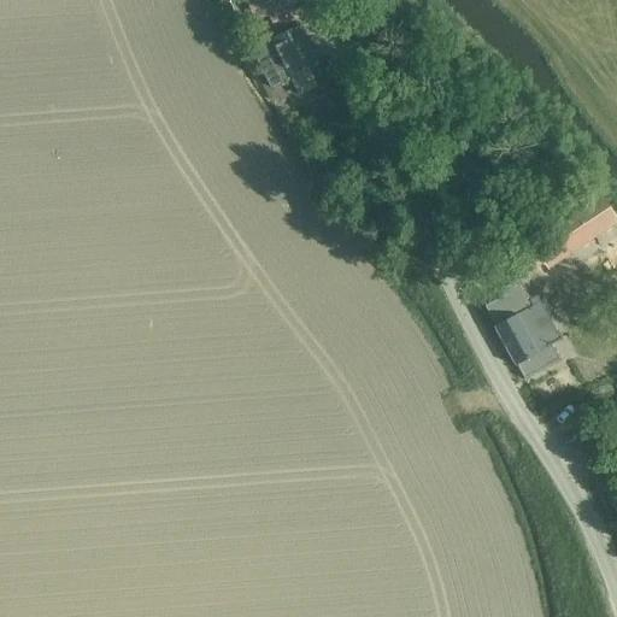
[(287,0),(247,0),(257,22),(268,16),(291,6),(287,0)]
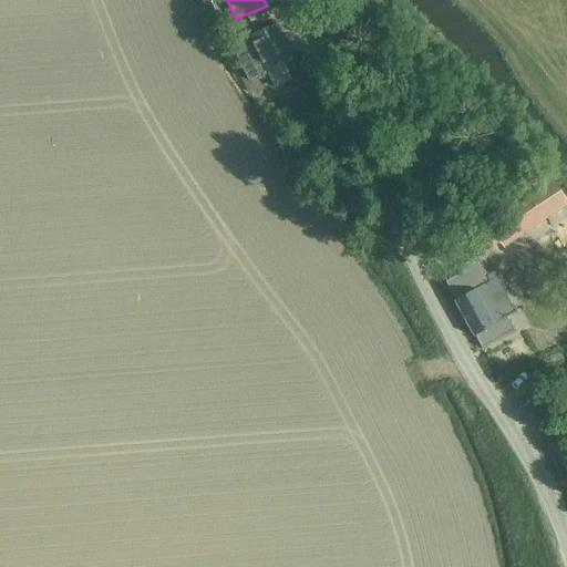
[(272,18),(267,6),(246,14),(253,27),(272,18)]
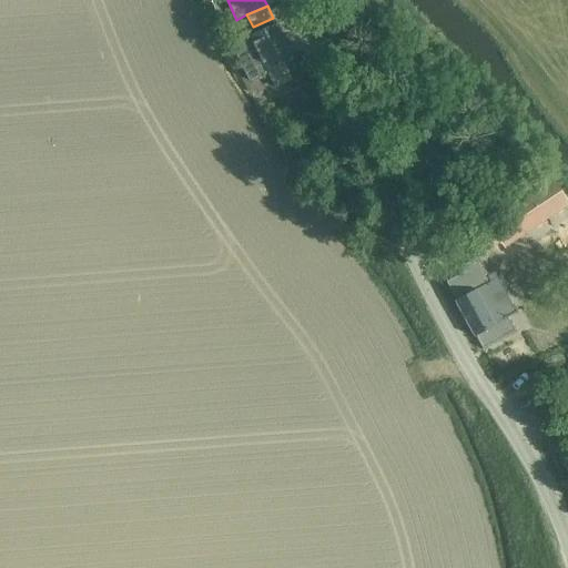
[(253,40),(235,49),(241,62),(249,80),(267,72),(273,85),(291,78),(284,63),(293,60),(277,24),(252,36),(253,40)]
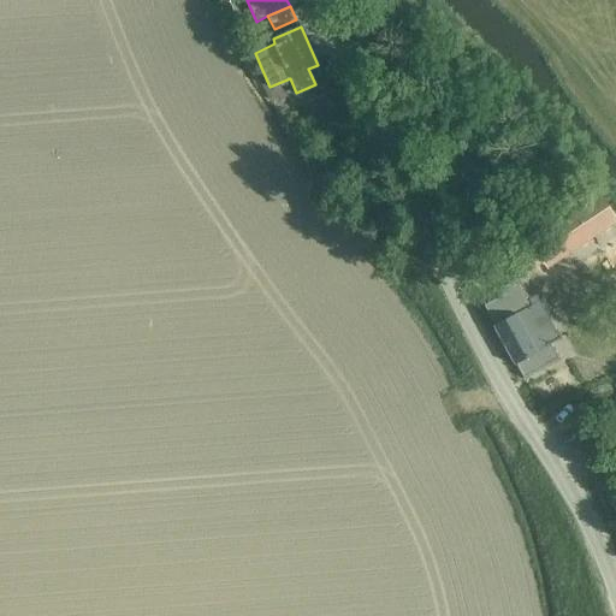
[(615,218),(603,199),(526,250),(537,267),(538,266),(543,262),(561,250),(590,231),(593,237),(605,229),(615,221),(615,218)]
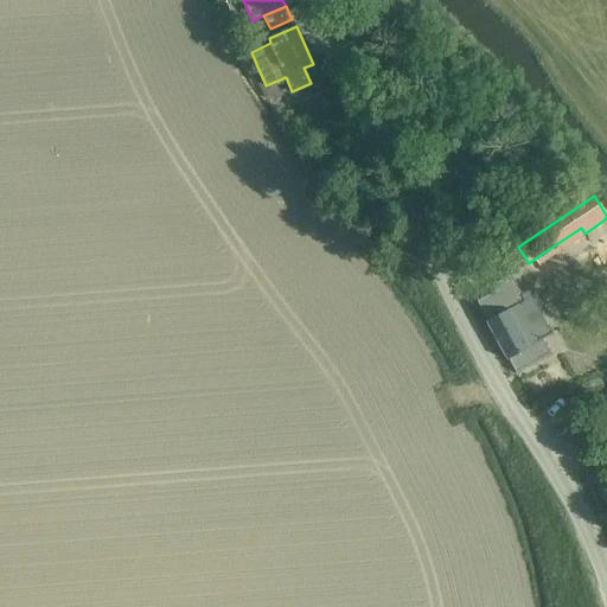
[(393,247),(381,254),(390,268),(402,261),(393,247)]
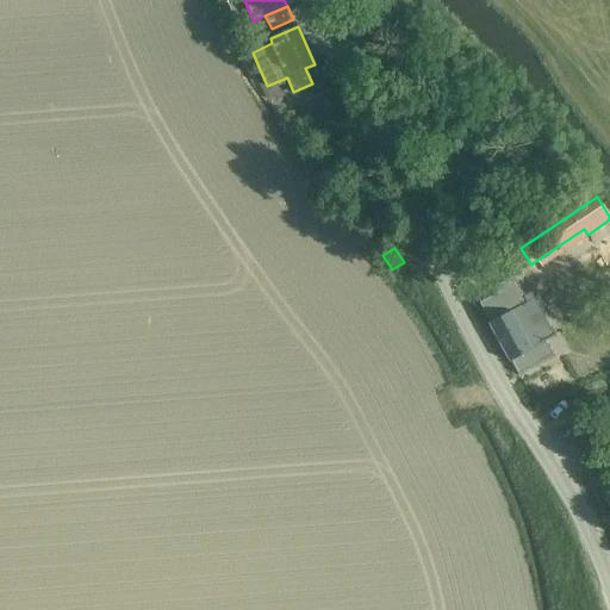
[(486,299),(479,303),(490,322),(487,323),(499,344),(509,362),(511,361),(518,374),(533,367),(553,355),(549,349),(548,349),(546,346),(545,342),(556,336),(555,334),(554,335),(552,336),(535,304),(531,299),(529,300),(527,302),(523,296),(514,277),(495,287),(498,292),(486,299)]
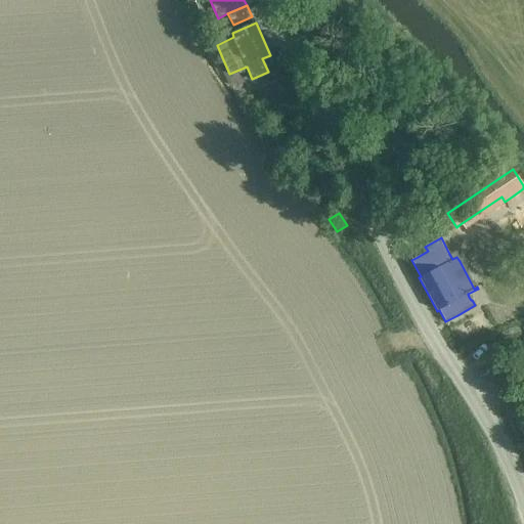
All buildings are outlined.
